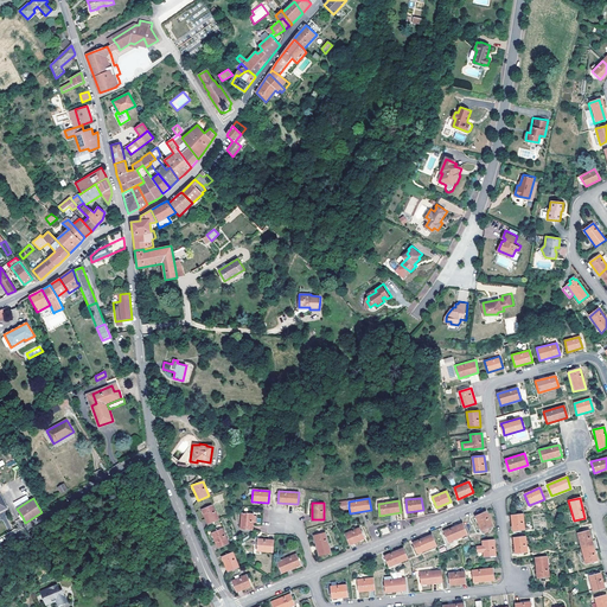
[(202,510),(208,524),(218,519),(212,505),(209,506),(202,510)]
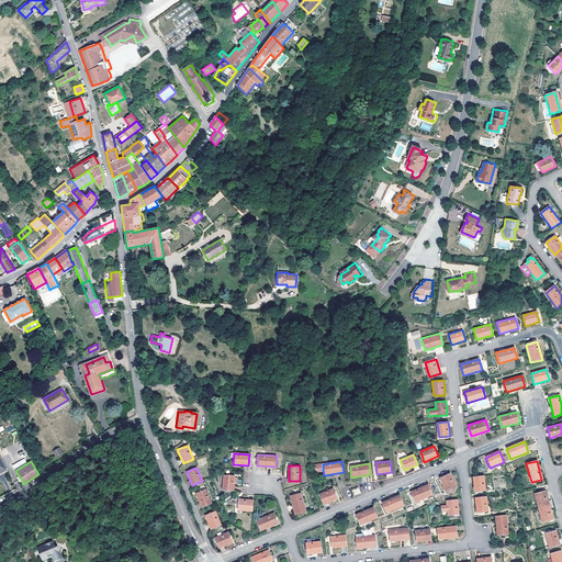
[(449,474),(439,479),(445,493),(454,489),(449,474)]
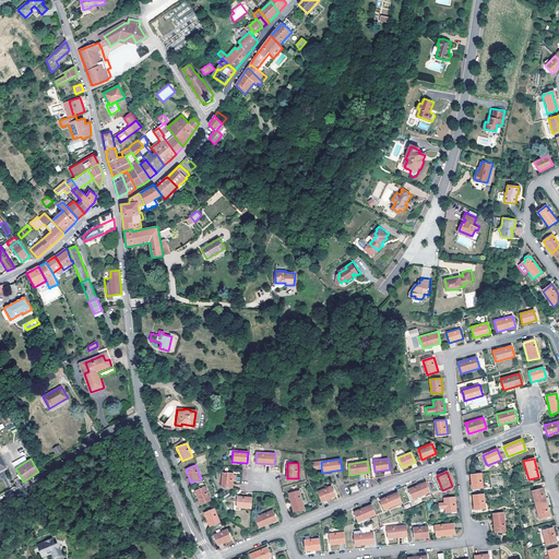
[(234,473),(223,473),(222,487),(233,488),(234,473)]
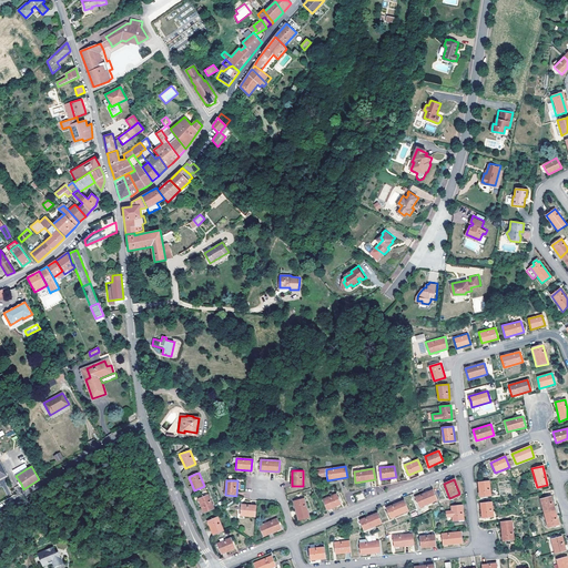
[(488,482),(477,483),(479,498),(490,496),(488,482)]
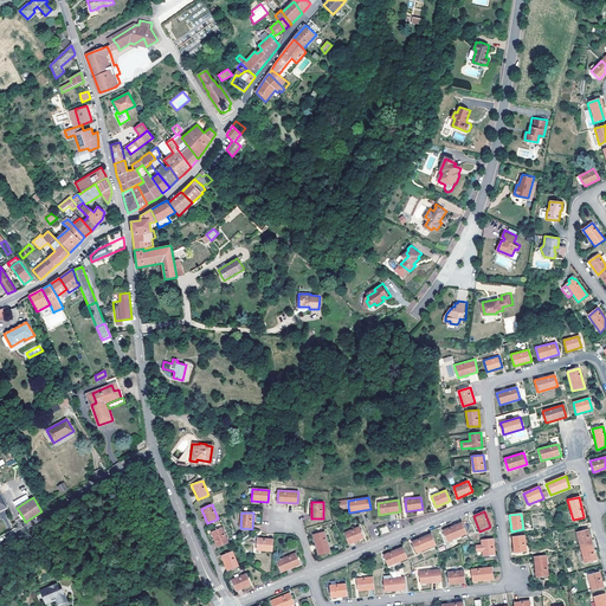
[(465,535),(461,523),(442,532),(446,542),(465,535)]
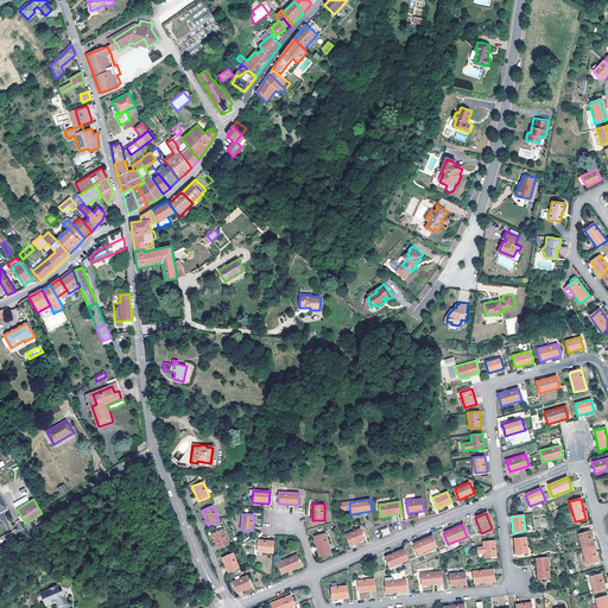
[(360,529),(346,534),(349,545),(365,539),(360,529)]
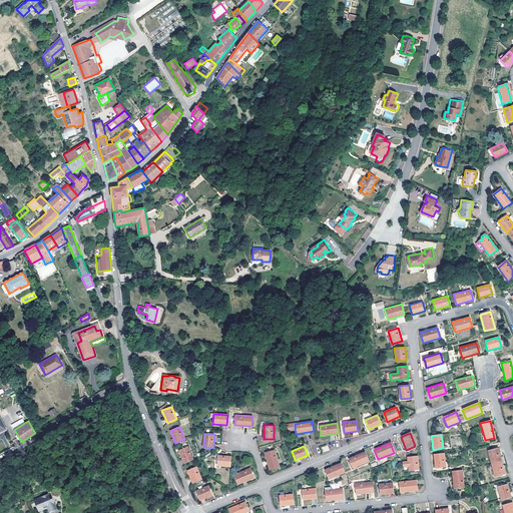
[(183,463),(193,459),(188,447),(185,448),(178,451),(183,463)]
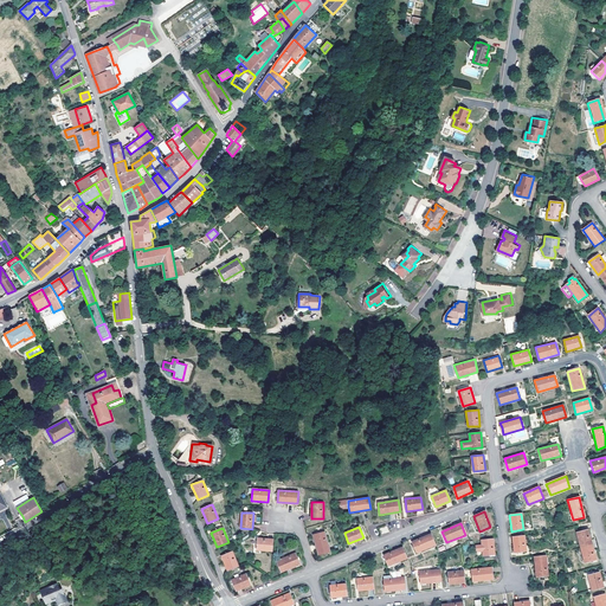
[(587,530),(577,533),(580,548),(592,546),(587,530)]
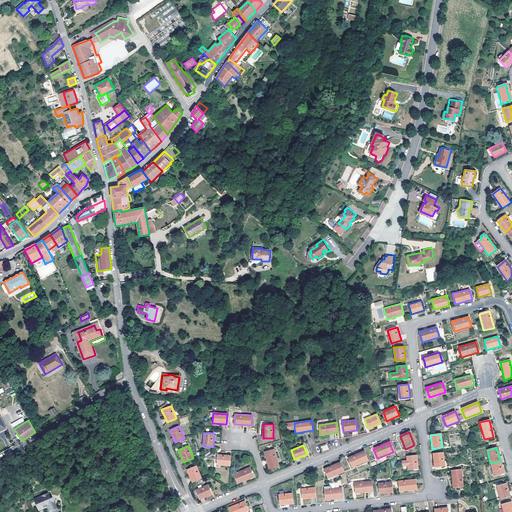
[(274,449),(265,452),(269,468),(279,466),(274,449)]
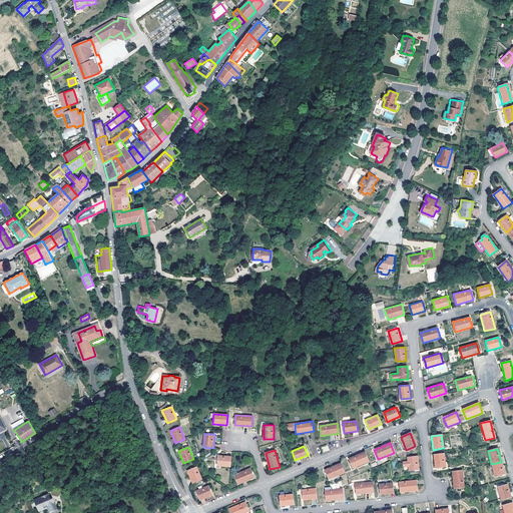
[(369,461),(365,452),(349,459),(353,468),(369,461)]
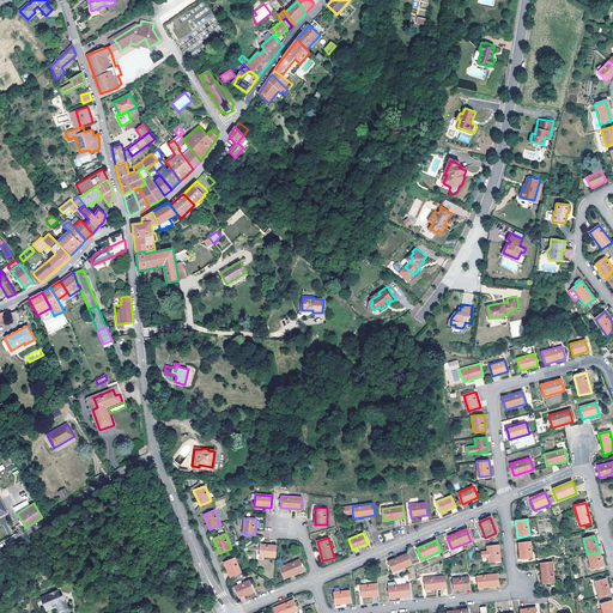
[(529,541),(519,542),(520,559),(532,558),(529,541)]
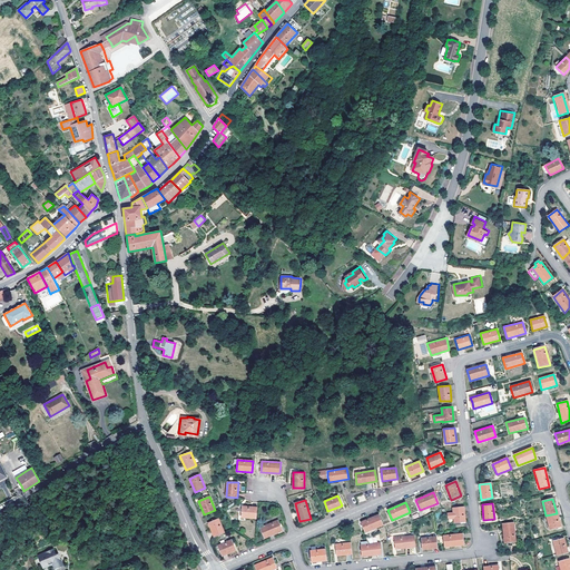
[(256,519),(257,508),(242,507),(242,518),(256,519)]
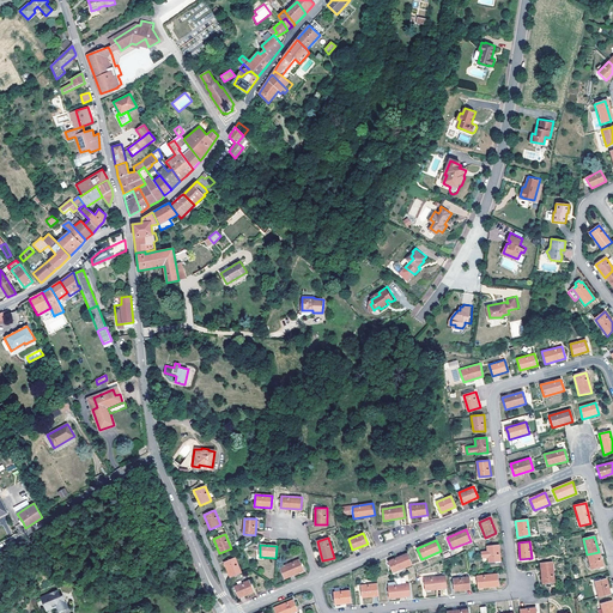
[(498,545),(485,547),(487,563),(499,562),(498,545)]
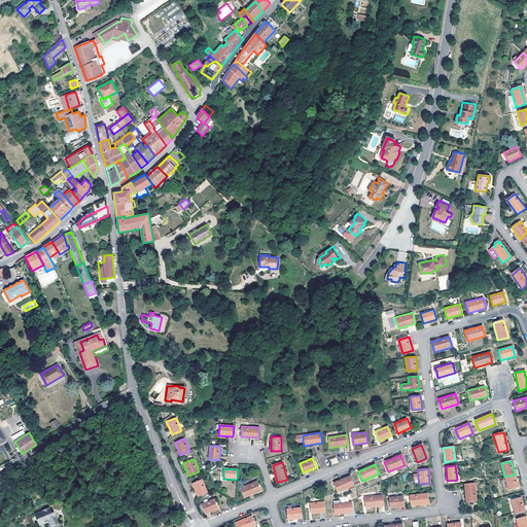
[(515,475),(504,477),(508,490),(518,487),(515,475)]
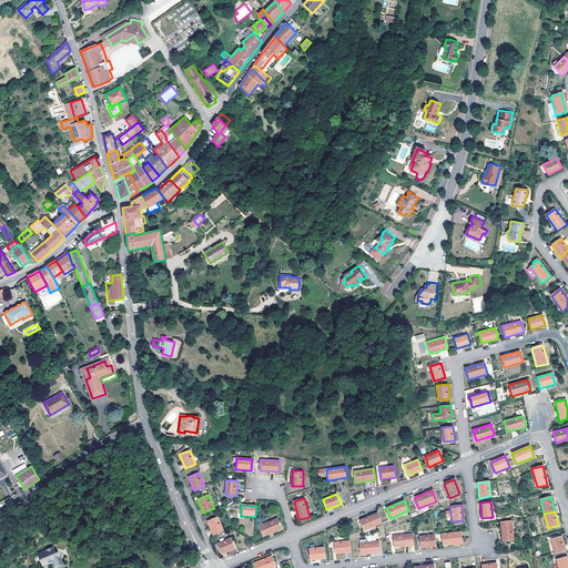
[(382,524),(377,513),(359,520),(364,531),(382,524)]
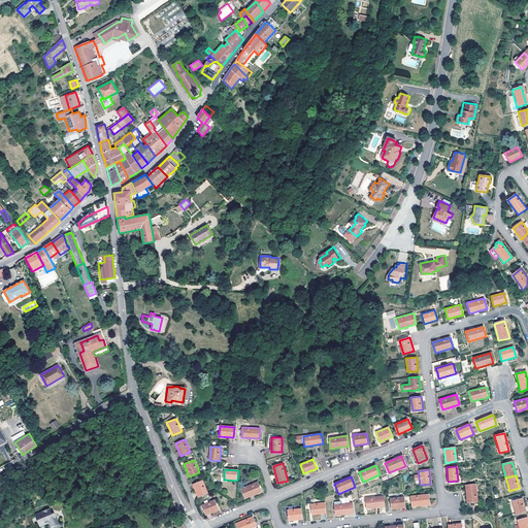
[(193,485),(198,497),(207,493),(202,481),(199,482),(193,485)]
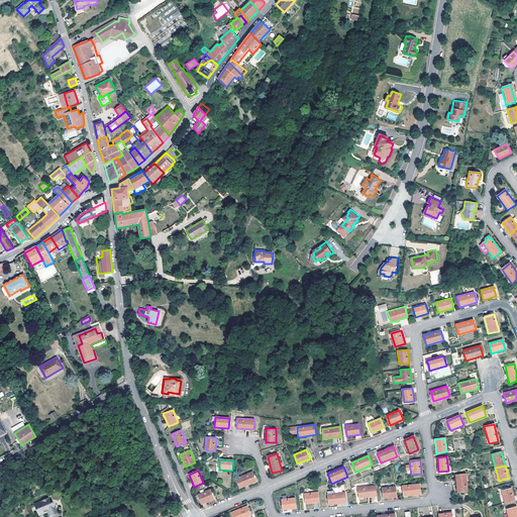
[(252,472),(236,479),(240,489),(256,482),(252,472)]
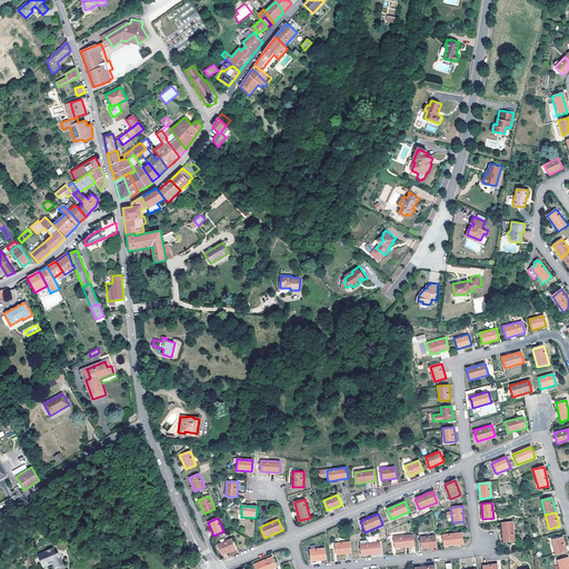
[(512,521),(501,522),(503,542),(515,541),(512,521)]
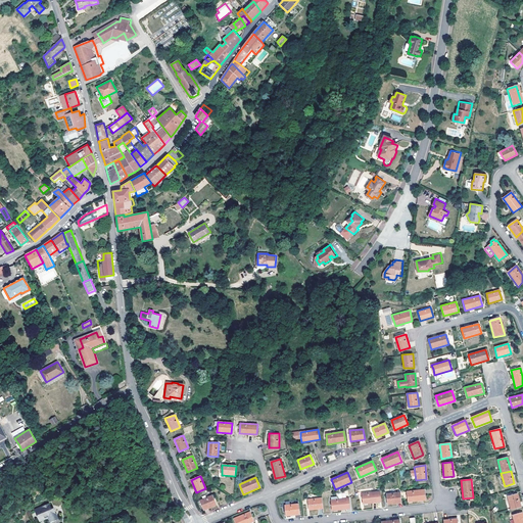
[(425,489),(407,491),(408,502),(426,500),(425,489)]
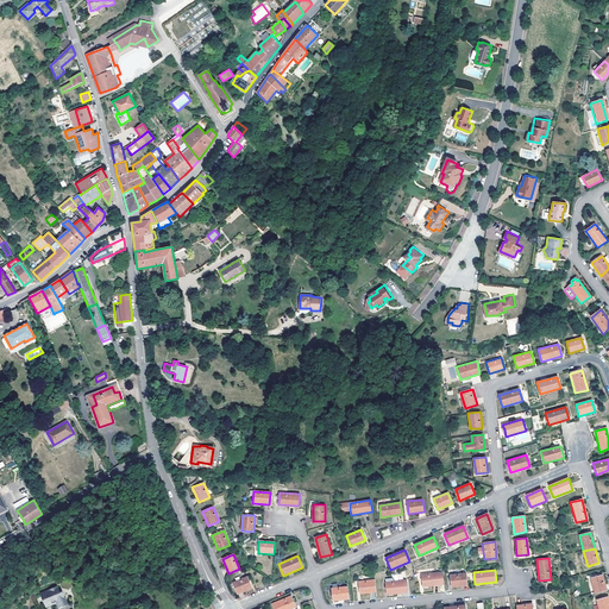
[(444,584),(443,572),(421,575),(422,586),(444,584)]
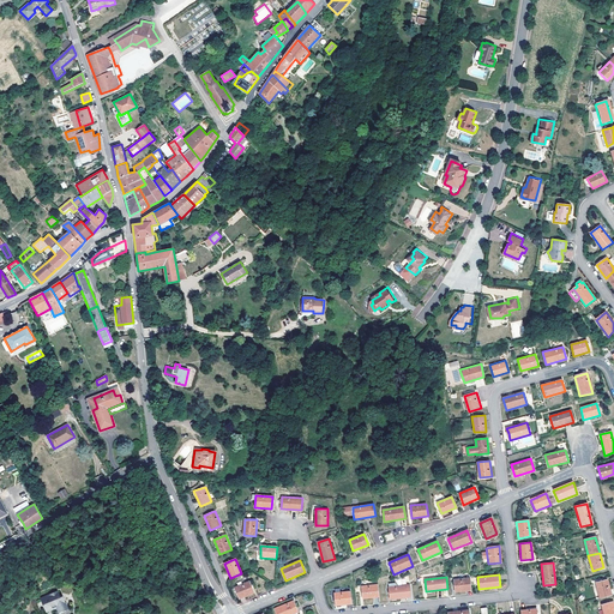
[(471,590),(470,578),(453,579),(455,591),(471,590)]
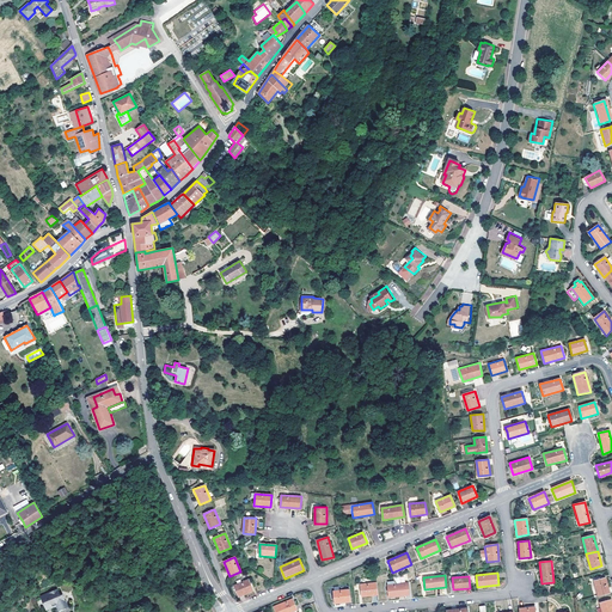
[(593,581),(598,597),(610,594),(605,579),(593,581)]
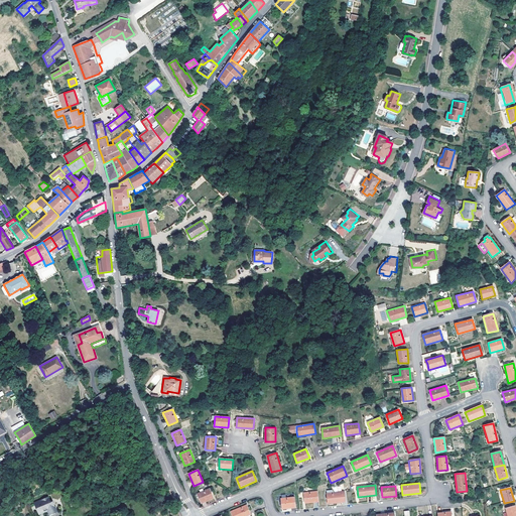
[(210,489),(197,494),(201,504),(215,498),(210,489)]
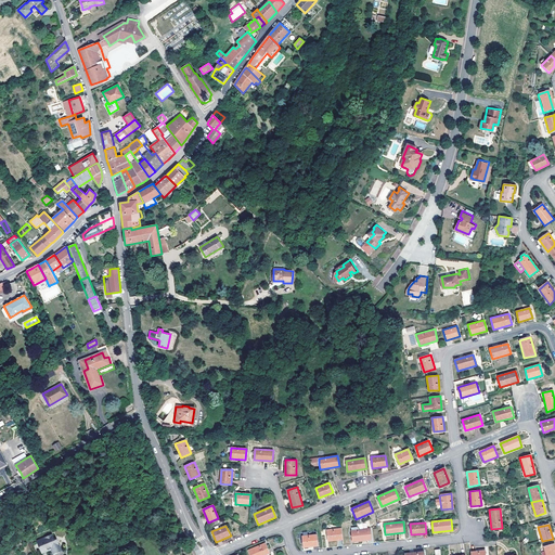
[(341,528),(326,530),(327,541),(343,540),(341,528)]
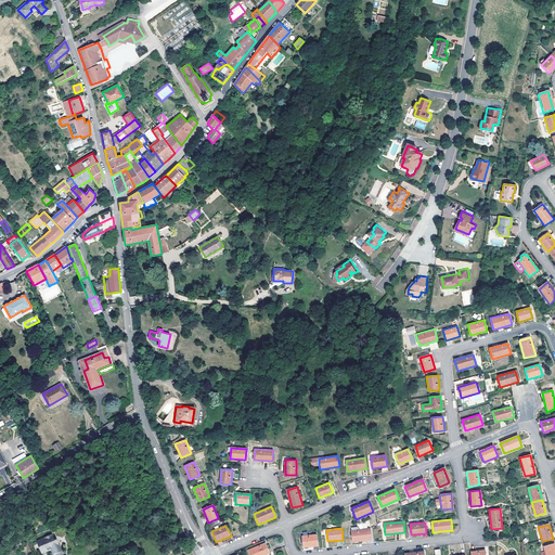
[(351,531),(352,542),(371,540),(370,529),(351,531)]
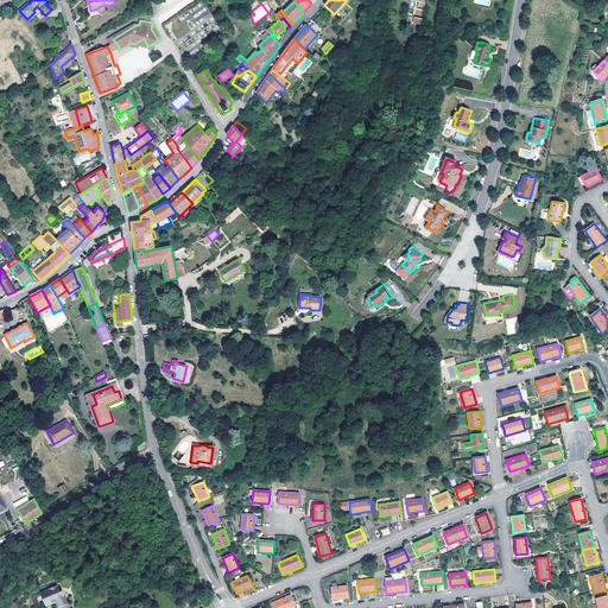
[(347,586),(330,588),(331,600),(348,597),(347,586)]
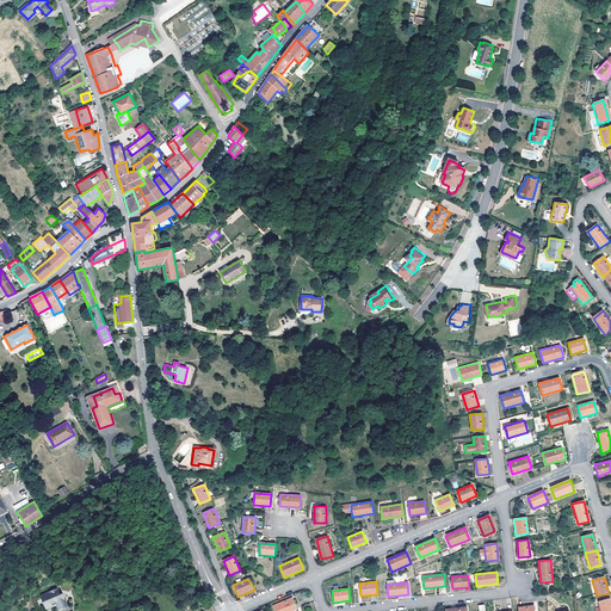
[(67,605),(63,594),(61,596),(60,593),(59,590),(42,597),(47,610),(56,606),(59,608),(60,609),(60,610),(61,610),(69,608),(67,605)]
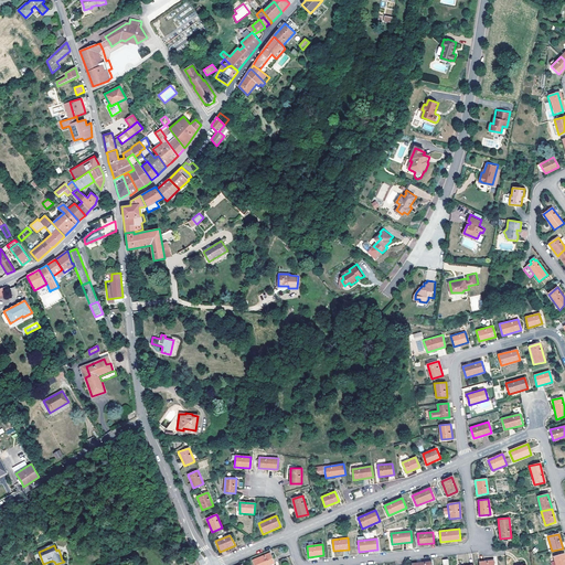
[(270,553),(252,561),(254,564),(269,564),(275,563),(270,553)]
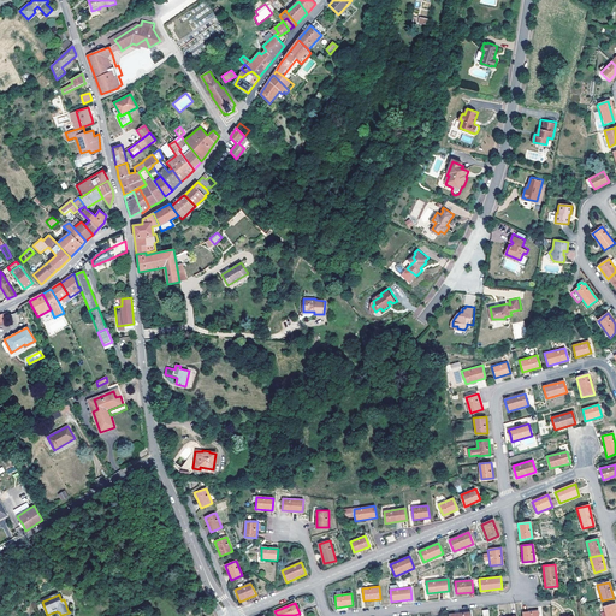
[(615,615),(615,608),(615,604),(603,606),(605,615),(615,615)]
